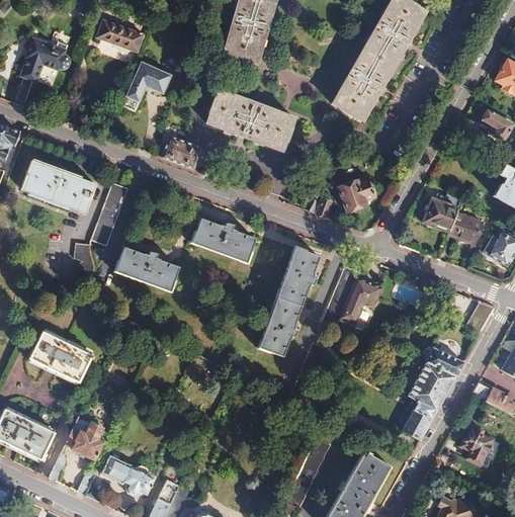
[(2,0),(0,3),(0,13),(6,18),(15,7),(7,0),(2,0)]
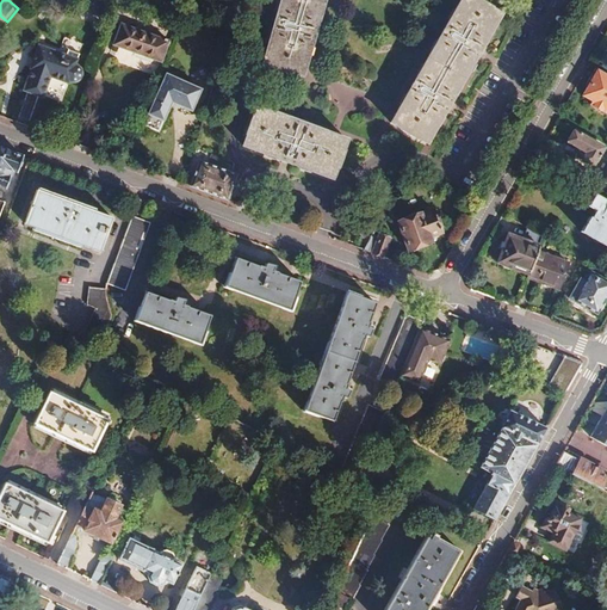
[(87,0),(86,2),(103,10),(106,0),(87,0)]
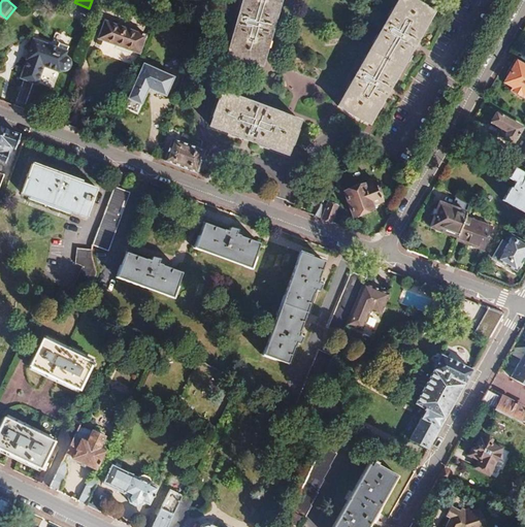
[(242,0),(227,52),(261,62),(281,0),(242,0)]
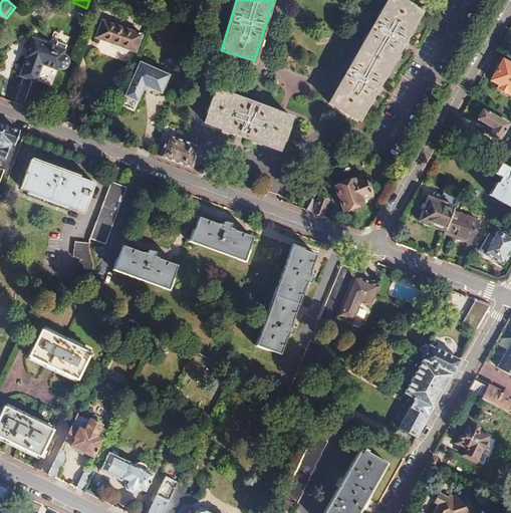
[(423,9),(408,0),(386,0),(329,99),(360,117),(423,9)]
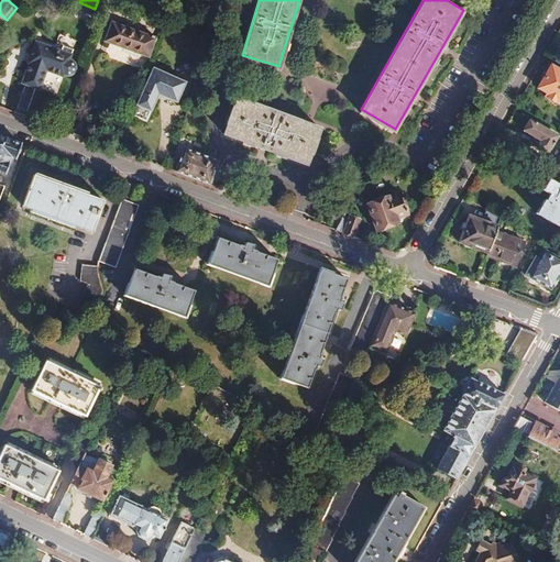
[(155,35),(111,20),(105,39),(149,55),(155,35)]
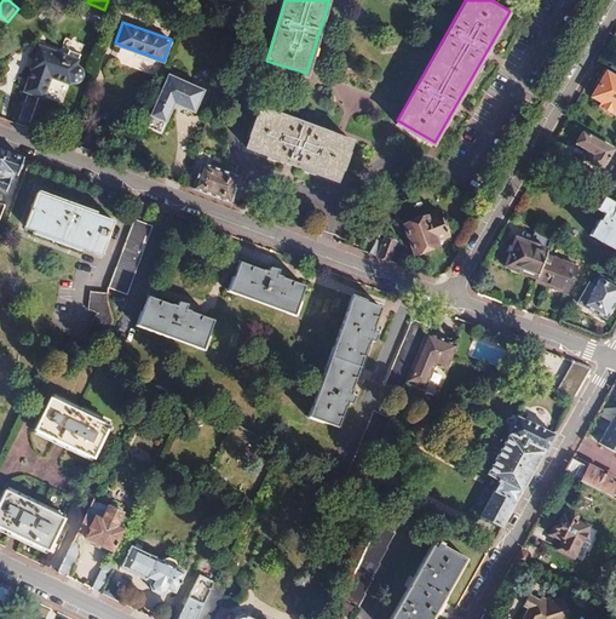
[(30,67),(32,67),(23,90),(44,97),(51,76),(69,82),(70,79),(72,79),(73,79),(75,79),(78,78),(80,76),(81,74),(82,70),(82,68),(81,67),(80,64),(79,63),(76,61),(78,55),(67,51),(39,41),(30,67)]
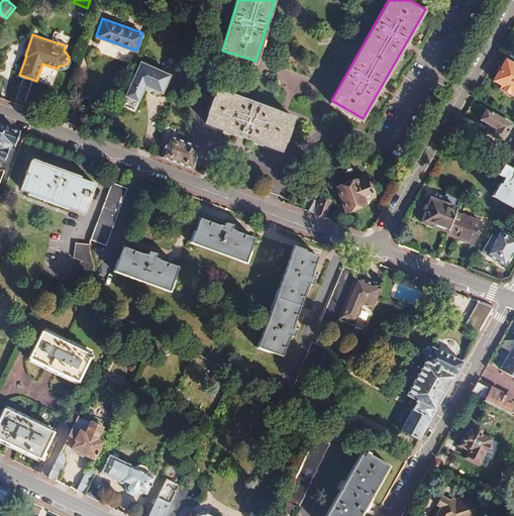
[(56,42),(65,45),(67,41),(58,37),(56,42)]
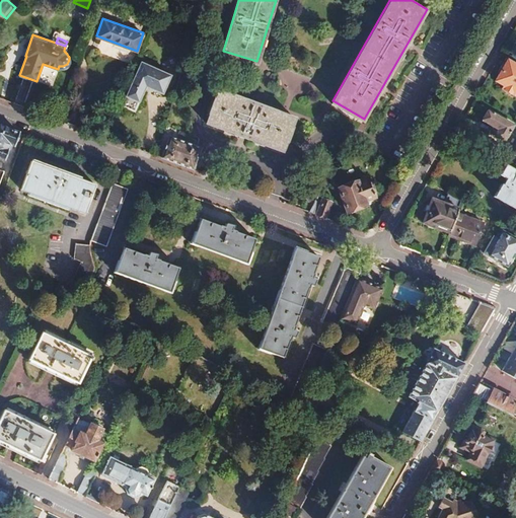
[(504,67),(506,68),(499,81),(507,86),(505,89),(515,95),(515,62),(509,59),(504,67)]
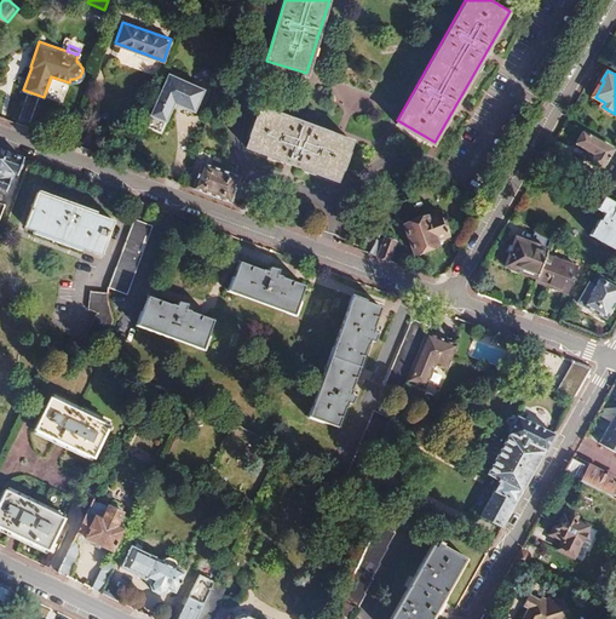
[(173,82),(166,79),(144,126),(160,133),(174,103),(178,104),(194,112),(203,89),(176,76),(173,82)]
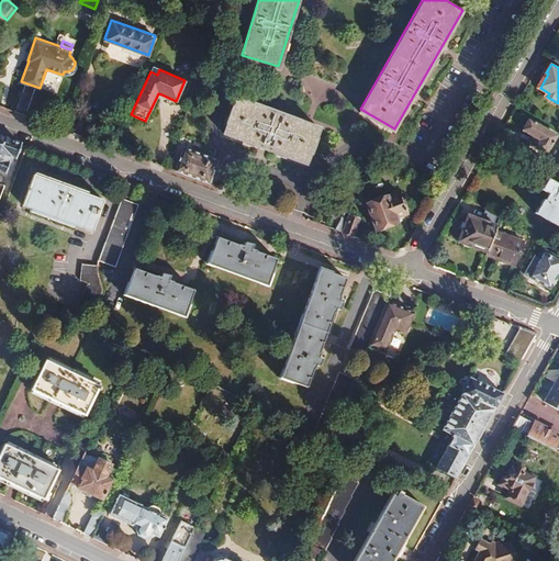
[(131,114),(130,118),(147,125),(161,94),(158,93),(145,121),(131,114)]
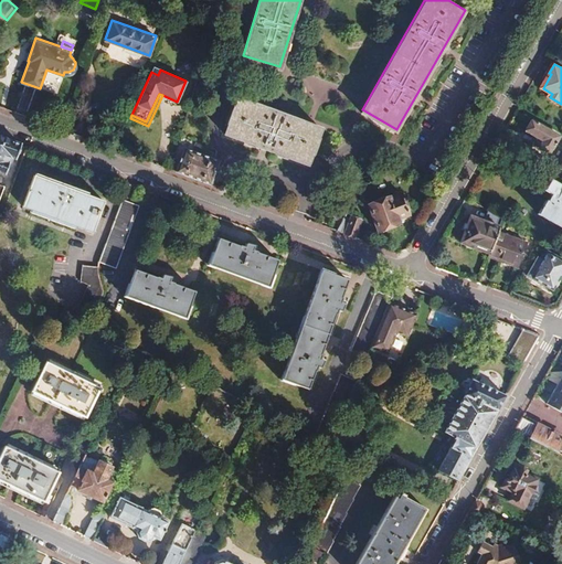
[(322,125),(240,94),(226,132),(309,162),(322,125)]
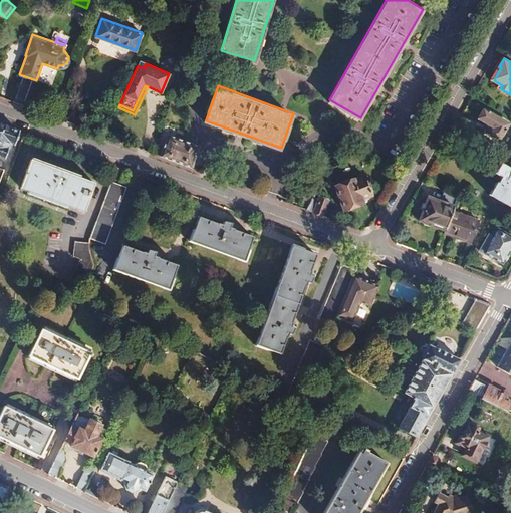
[(487,108),(482,118),(496,126),(493,134),(503,140),(510,126),(510,121),(487,108)]
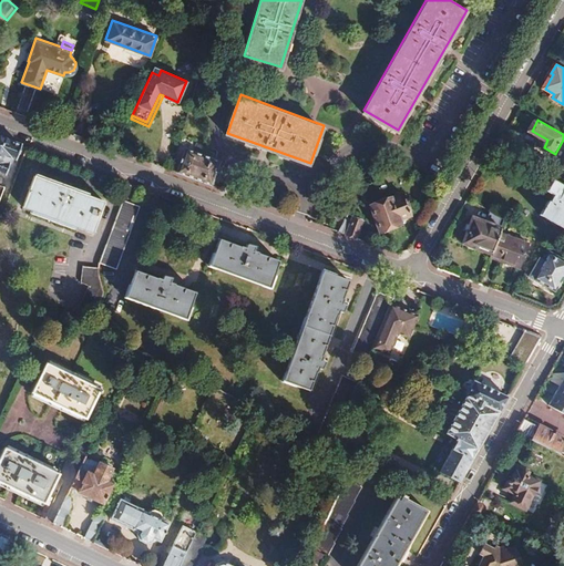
[(0,203),(6,187),(0,184),(0,171),(7,174),(13,156),(18,158),(23,143),(0,134),(0,203)]
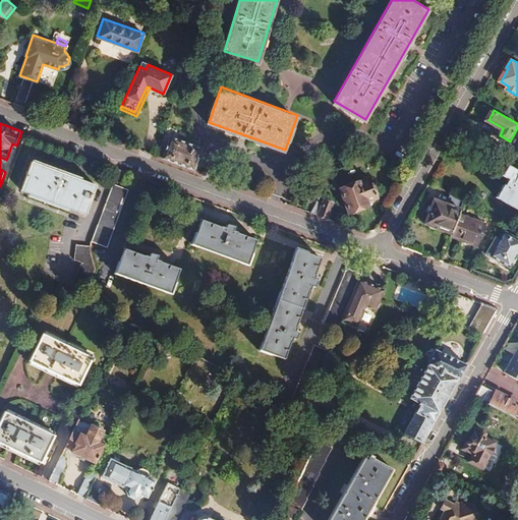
[(203,147),(170,135),(163,158),(195,169),(203,147)]
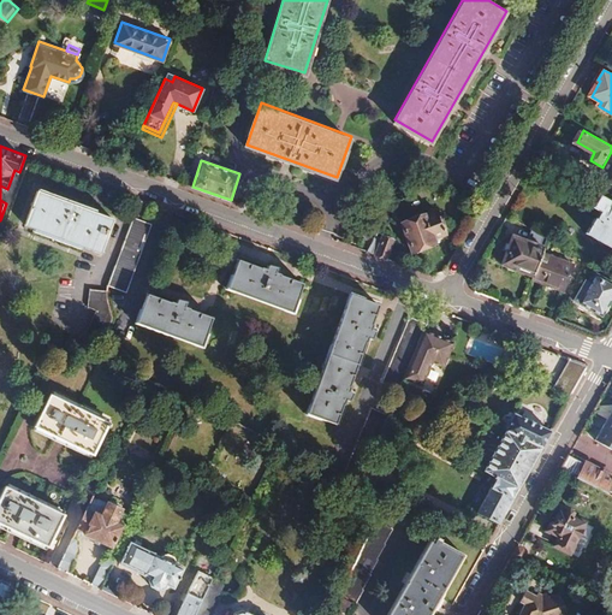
[(117,217),(41,190),(29,225),(104,253),(117,217)]
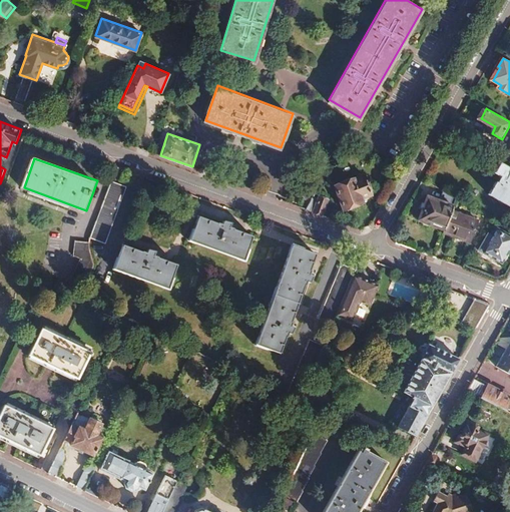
[(495,172),(500,175),(490,194),(509,204),(509,167),(500,161),(495,172)]
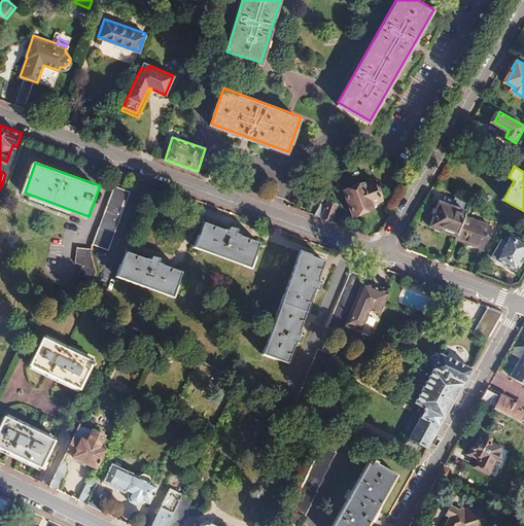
[(373,176),(343,189),(353,214),(373,206),(371,202),(381,197),(373,176)]
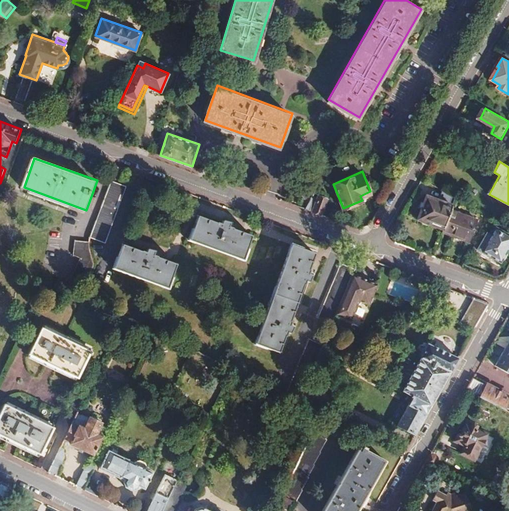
[(127,185),(113,180),(92,237),(106,242),(127,185)]
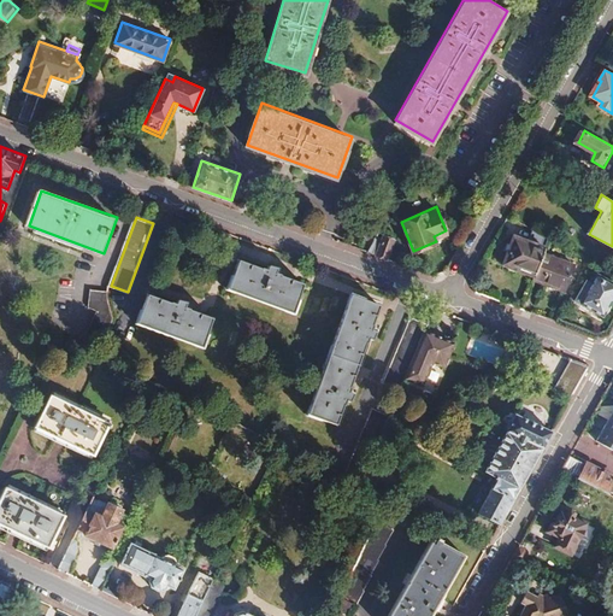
[(376,226),(365,220),(359,232),(369,236),(376,226)]
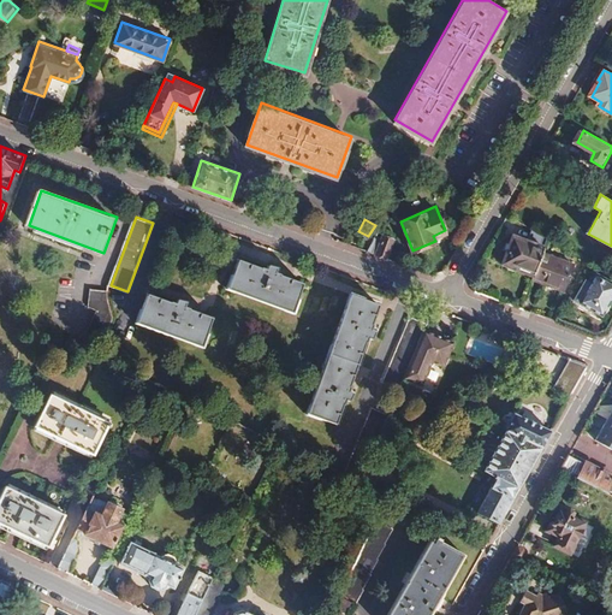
[(504,247),(509,249),(505,262),(509,262),(510,268),(517,271),(522,268),(536,273),(545,252),(547,247),(546,246),(550,237),(533,228),(529,240),(515,234),(512,241),(507,240),(504,247)]
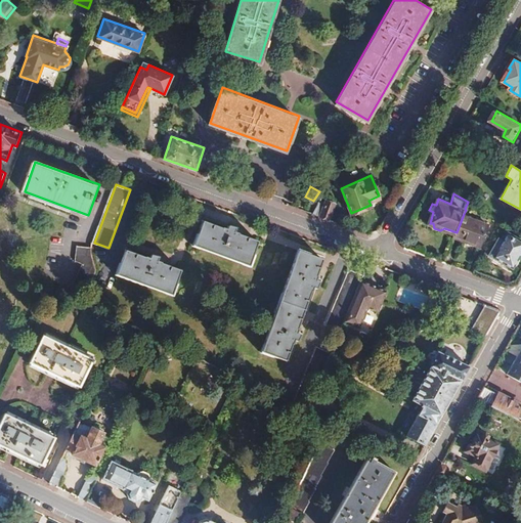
[(324,202),(320,200),(312,213),(330,219),(336,203),(326,199),(324,202)]
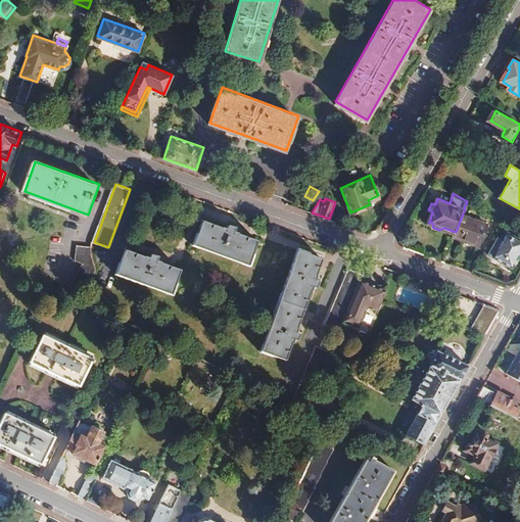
[(490,225),(463,214),(456,232),(455,236),(481,246),(490,225)]
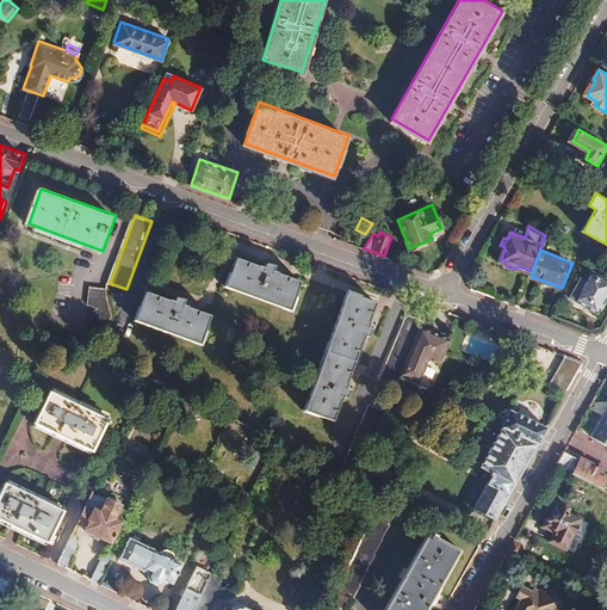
[(302,281),(237,257),(228,285),(292,309),(302,281)]
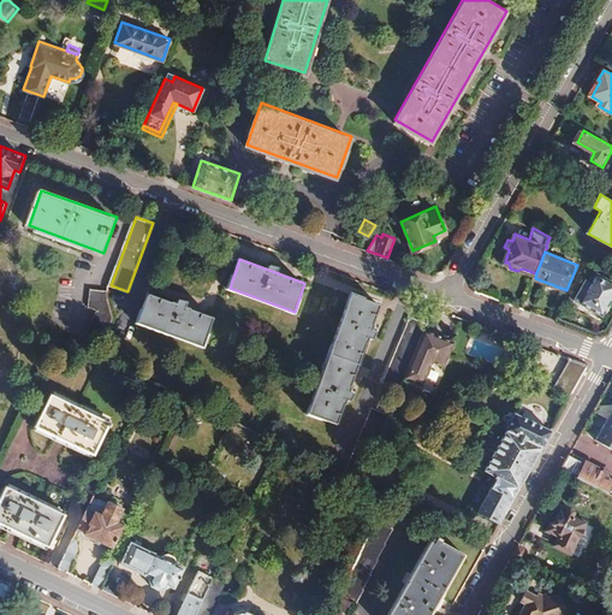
[(593,283),(589,281),(577,301),(606,317),(611,307),(611,279),(600,273),(593,283)]
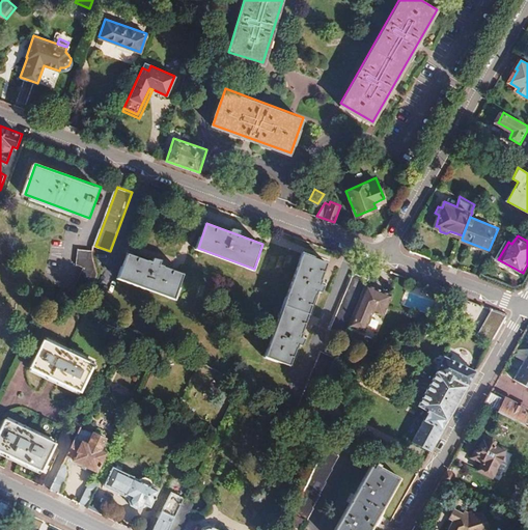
[(79,266),(86,269),(73,301),(88,308),(88,305),(88,303),(88,301),(89,299),(89,296),(90,294),(91,291),(93,287),(94,284),(95,281),(96,278),(99,274),(93,251),(80,248),(79,266)]
